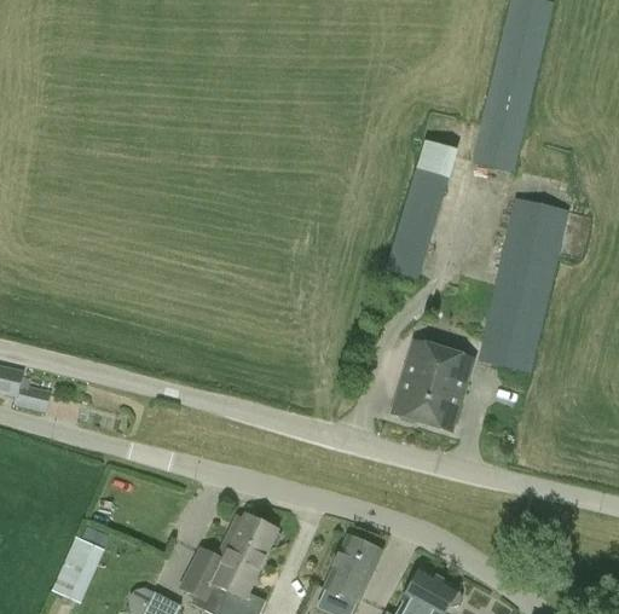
[(514,166),(554,0),(508,0),(479,129),(472,160),(514,169),(514,166)]
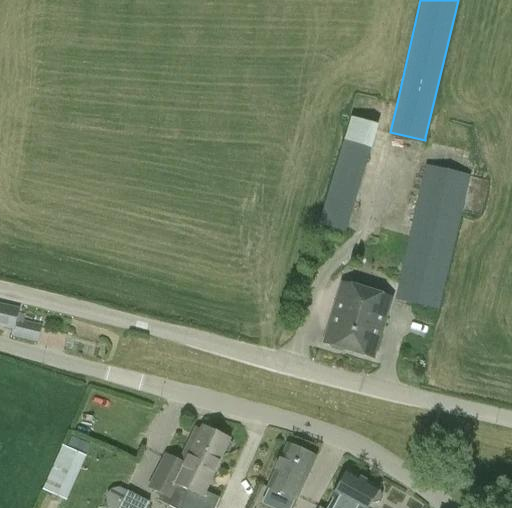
[(345,229),(378,122),(352,114),(319,221),(345,229)]
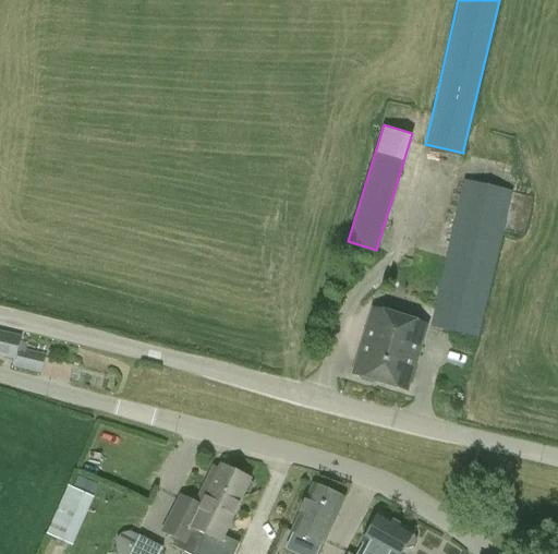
[(478,334),(512,188),(463,176),(429,322),(438,324),(478,334)]
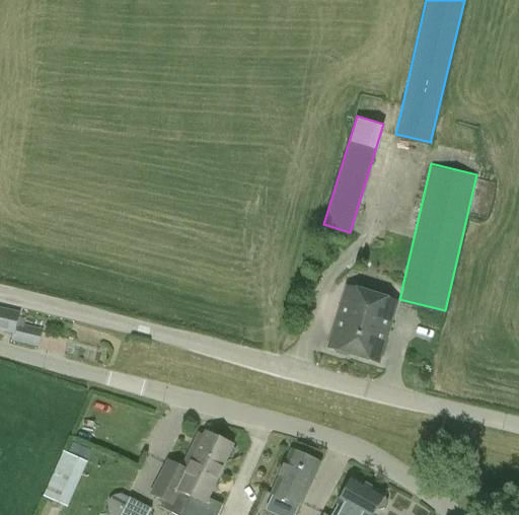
[(347,286),(328,346),(335,348),(337,351),(346,354),(350,352),(378,360),(379,356),(383,354),(386,345),(383,340),(395,300),(347,286)]
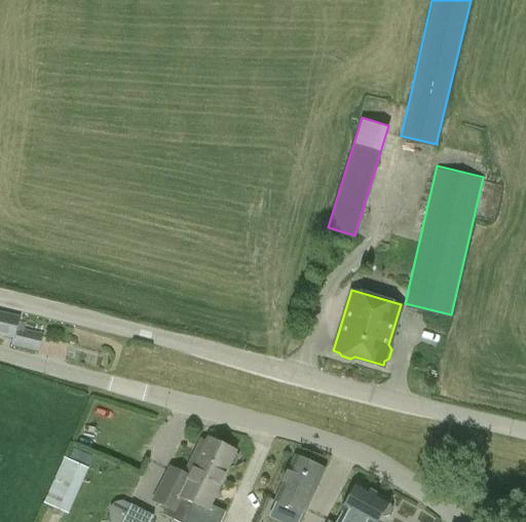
[(26,321),(19,319),(19,317),(0,311),(0,332),(14,336),(12,342),(39,348),(43,331),(25,326),(26,321)]
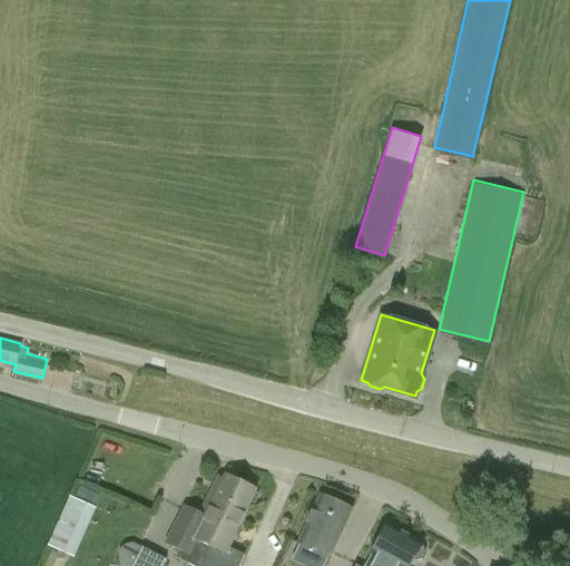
[(192,565),(202,565),(213,545),(243,480),(242,480),(226,472),(224,477),(219,474),(200,513),(185,505),(167,542),(179,547),(175,557),(192,565)]
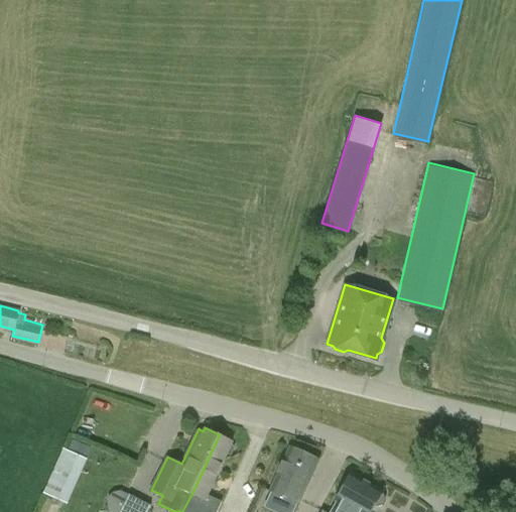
[(192,493),(182,511),(213,511),(221,498),(208,492),(226,454),(231,454),(234,446),(231,443),(232,440),(220,434),(192,493)]
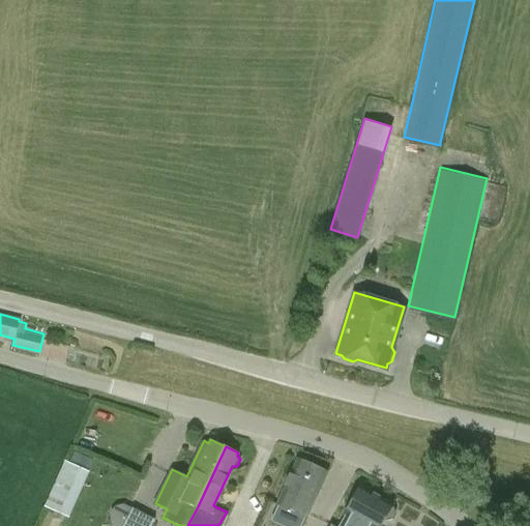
[(90,466),(93,456),(75,448),(70,459),(90,466)]
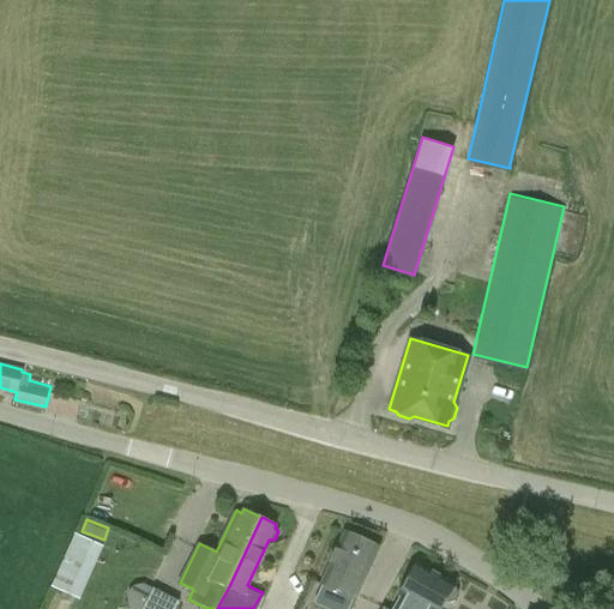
[(355,597),(378,544),(343,529),(320,582),(355,597)]
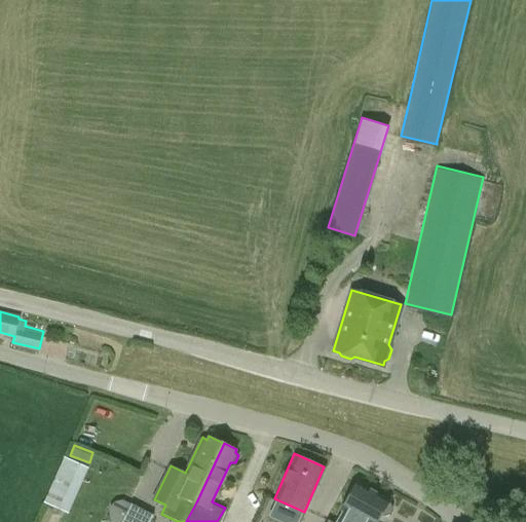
[(82,463),(65,456),(45,500),(63,509),(82,463)]
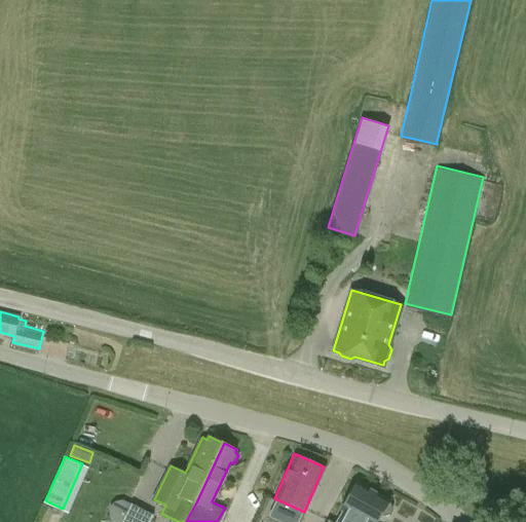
[(376,521),(381,514),(384,515),(390,514),(393,508),(391,502),(388,500),(355,483),(342,510),(343,510),(336,521),(333,521),(328,519),(326,521),(376,521)]
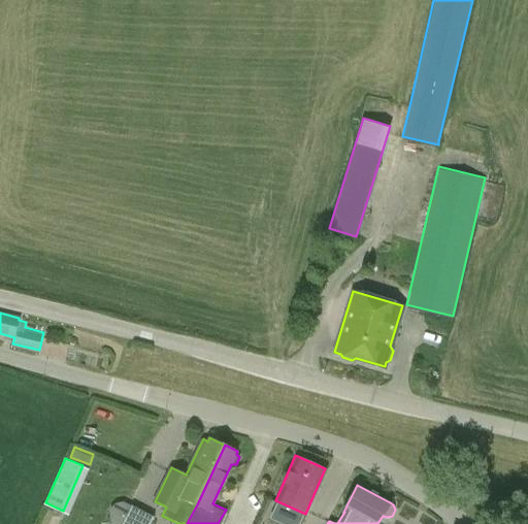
[(149,523),(153,516),(130,505),(121,523),(149,523)]
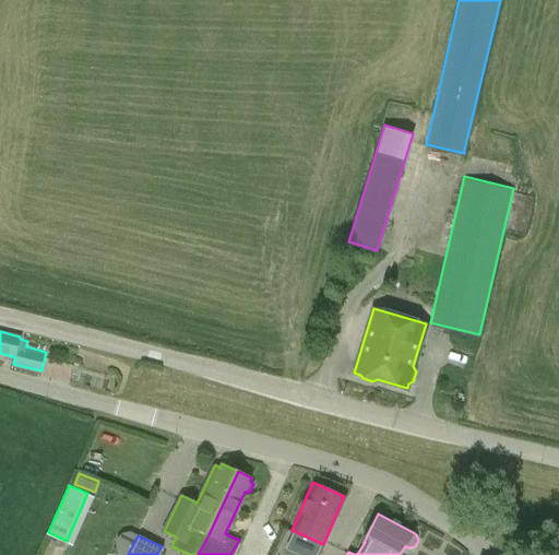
All buildings are outlined.
